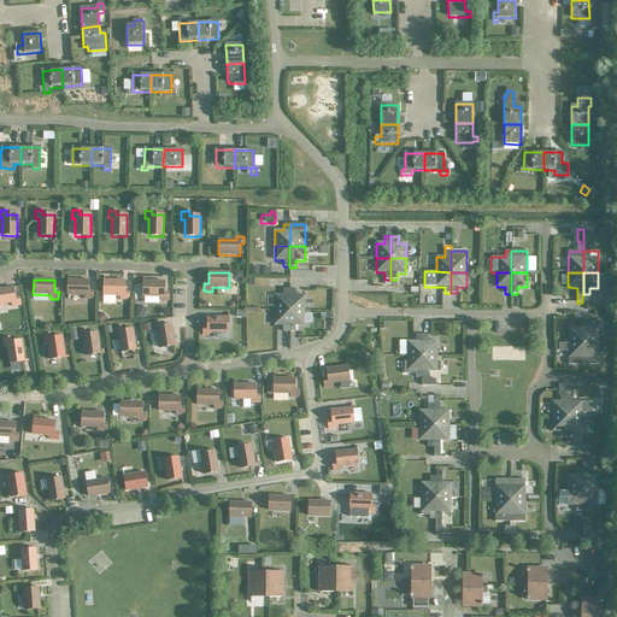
[(89,281),(68,280),(68,295),(84,295),(84,299),(93,300),(93,292),(88,292),(89,281)]
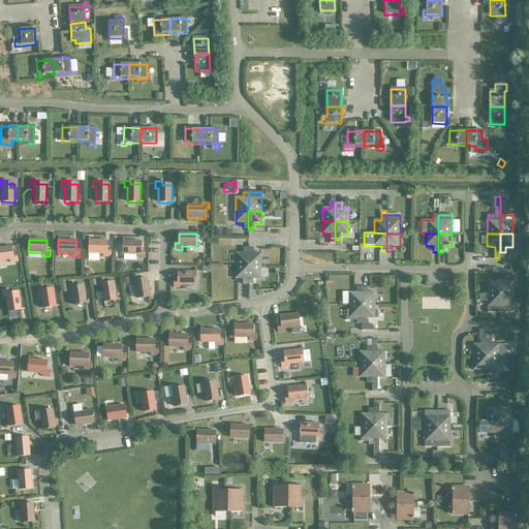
[(106,242),(89,241),(89,254),(103,254),(103,257),(111,257),(111,251),(106,251),(106,242)]
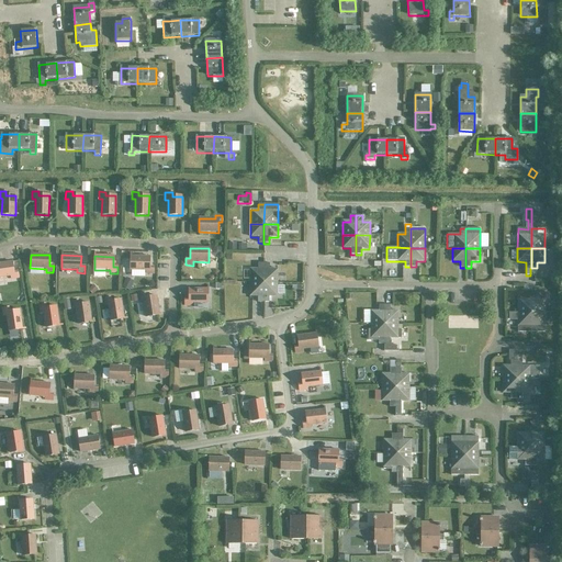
[(149,257),(131,257),(130,270),(146,271),(146,274),(154,274),(154,268),(149,268),(149,257)]
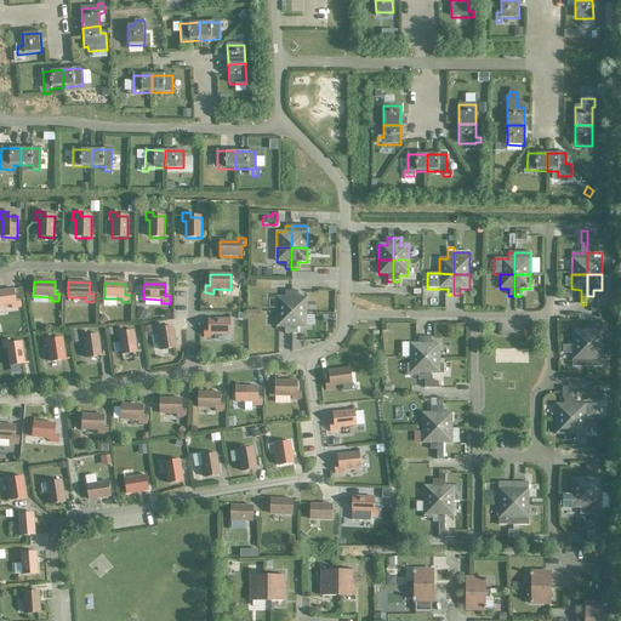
[(13,290),(0,291),(0,307),(12,306),(12,309),(21,308),(20,301),(15,301),(13,290)]
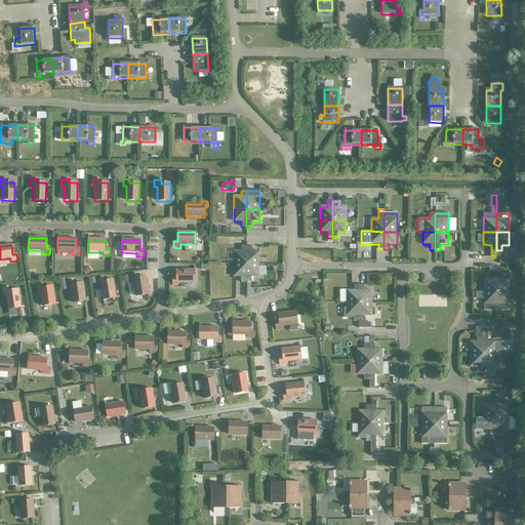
[(246,265),(246,246),(241,246),(241,251),(234,251),(233,265),(246,265)]
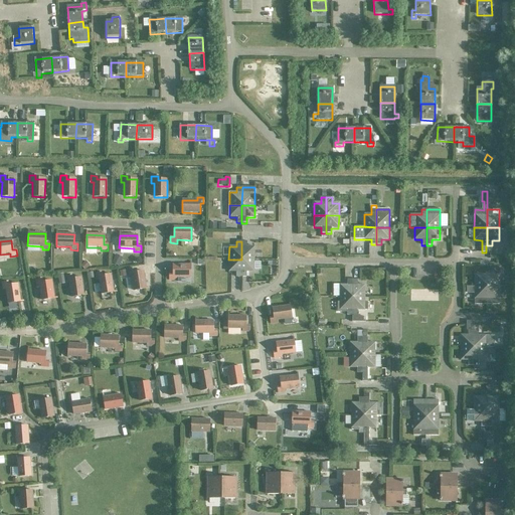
[(241,241),(241,260),(253,260),(253,247),(246,246),(246,241),(241,241)]
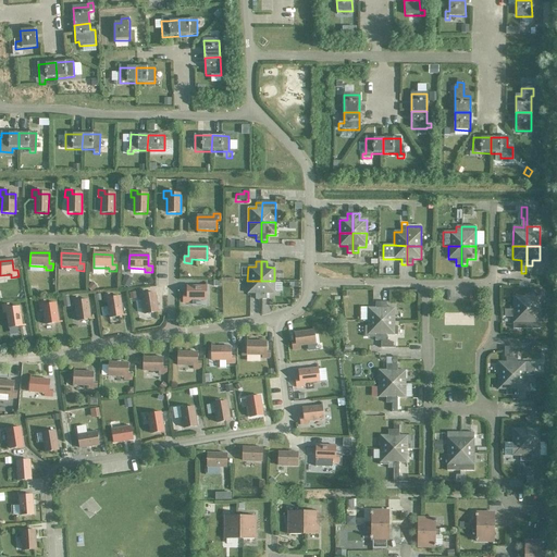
[(124,277),(120,286),(127,289),(132,281),(124,277)]
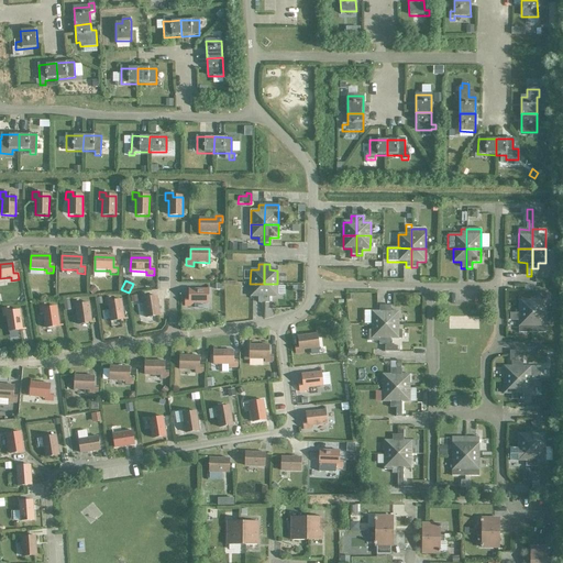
[(264,284),(250,284),(250,297),(257,297),(257,302),(264,304),(264,284)]
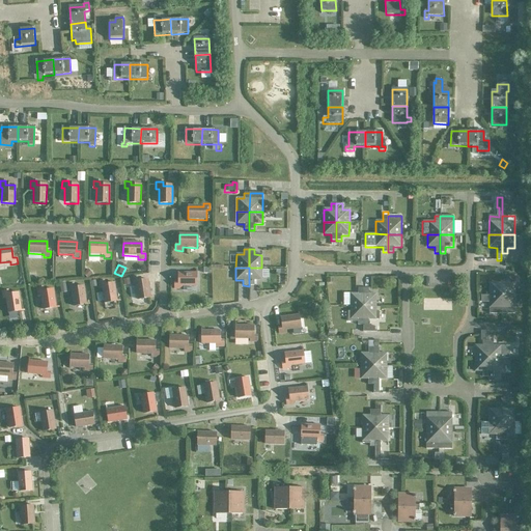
[(249,268),(249,286),(254,286),(254,280),(261,280),(261,268),(249,268)]
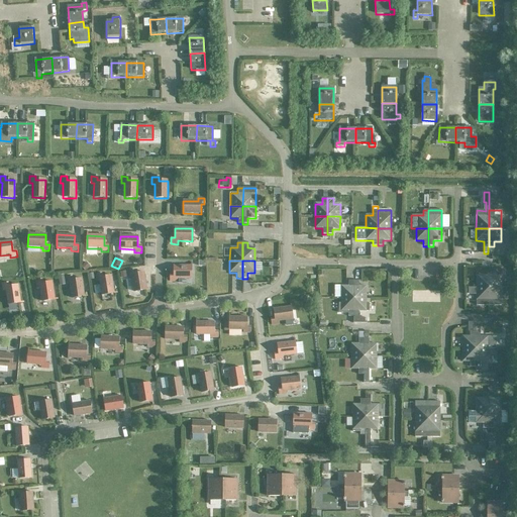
[(85,264),(80,268),(84,272),(89,268),(85,264)]
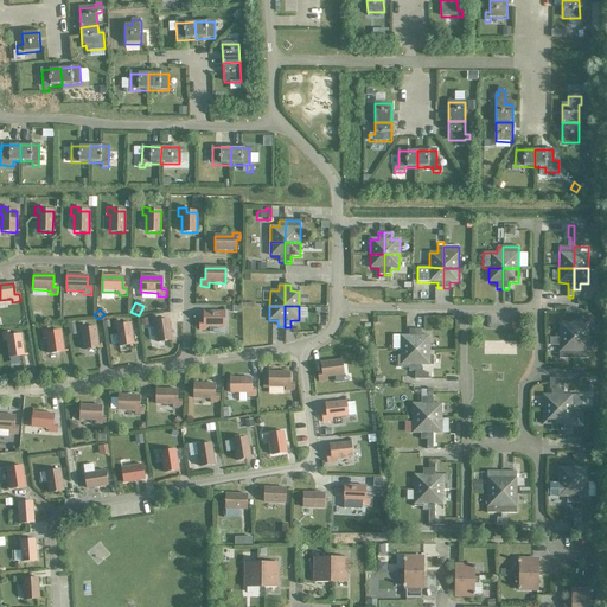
[(224,313),(204,313),(204,324),(199,324),(199,331),(208,331),(208,327),(224,327),(224,313)]
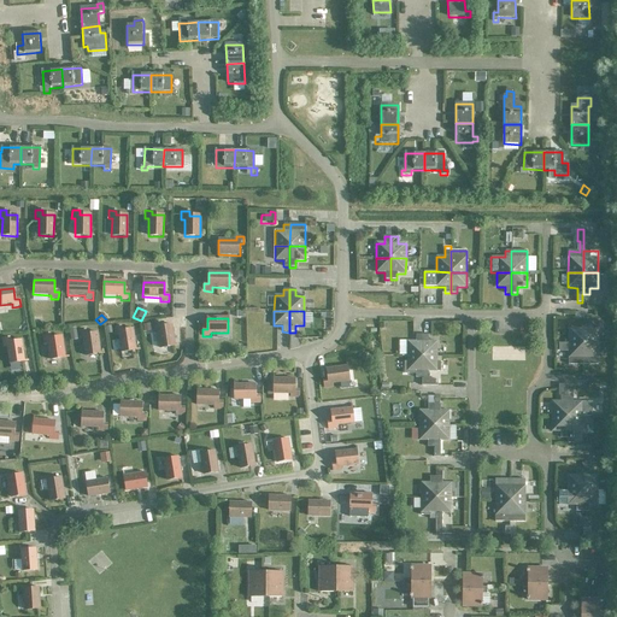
[(568,322),(568,344),(583,344),(583,322),(568,322)]
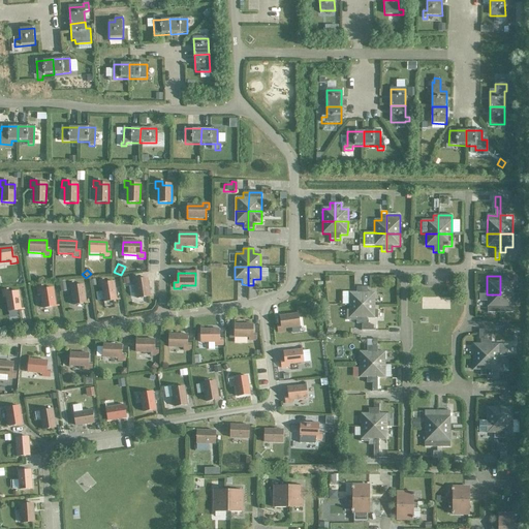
[(512,276),(500,276),(500,294),(512,294),(512,282),(516,282),(516,276),(512,276)]
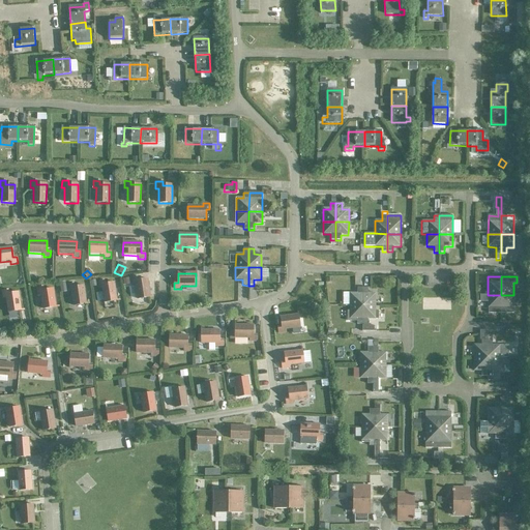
[(135,285),(137,299),(150,297),(147,280),(138,281),(137,277),(130,278),(131,285),(135,285)]
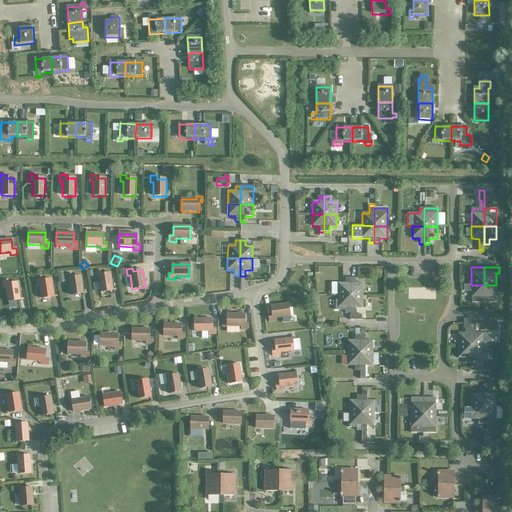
[(99,283),(93,284),(94,292),(100,291),(100,293),(113,291),(110,273),(101,275),(100,271),(94,272),(95,279),(98,278),(99,283)]
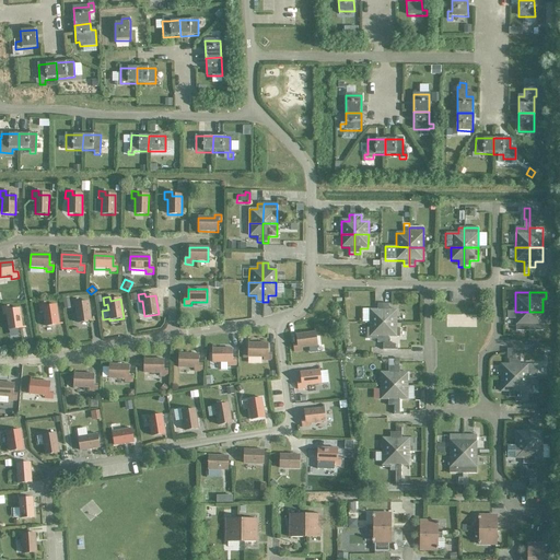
[(78,324),(91,322),(89,302),(78,304),(78,300),(71,301),(72,308),(76,307),(78,324)]
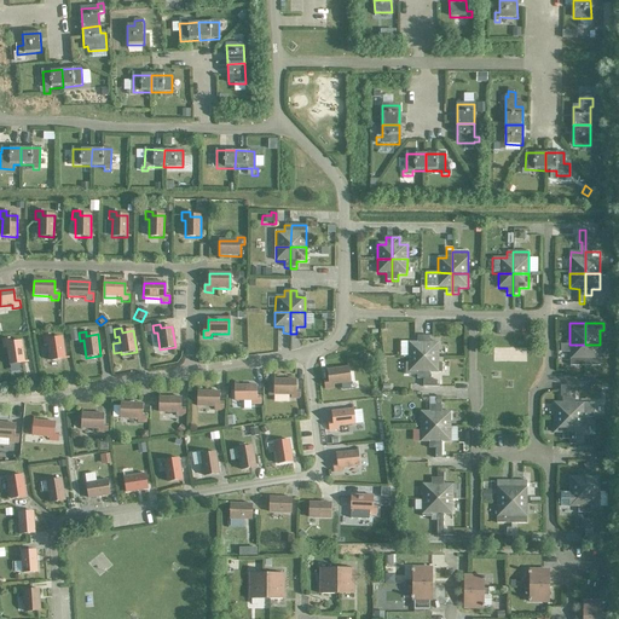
[(50,362),(65,359),(62,337),(51,340),(50,335),(42,336),(44,345),(47,343),(50,362)]
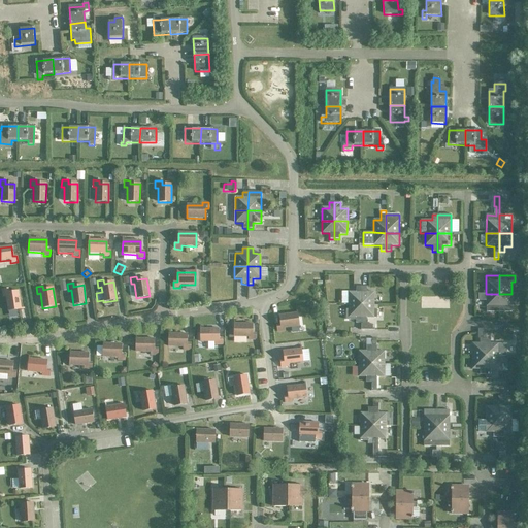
[(348,292),(348,305),(361,305),(361,287),(356,287),(356,293),(348,292)]
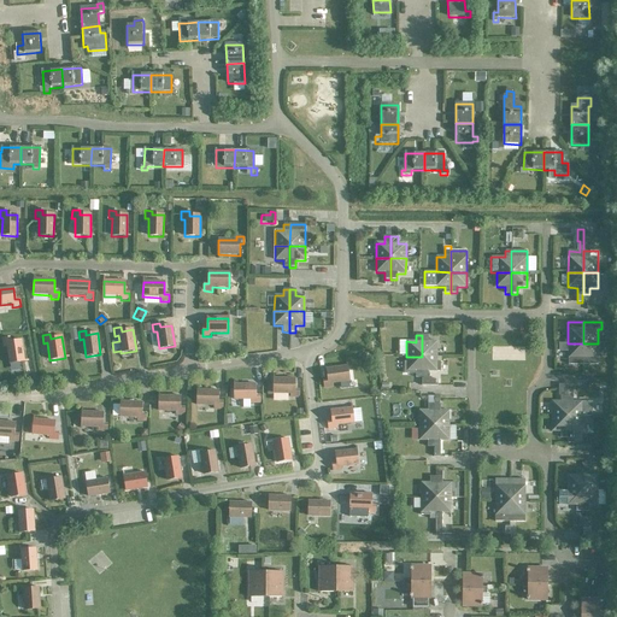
[(422,335),(422,357),(436,357),(436,342),(428,342),(428,335),(422,335)]
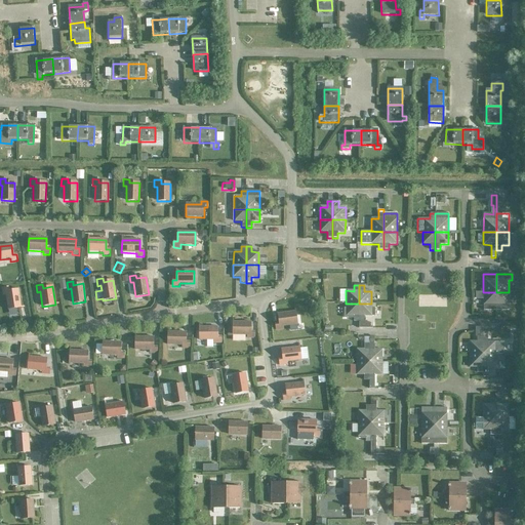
[(8,310),(21,308),(17,290),(8,291),(8,288),(2,289),(3,295),(6,295),(8,310)]
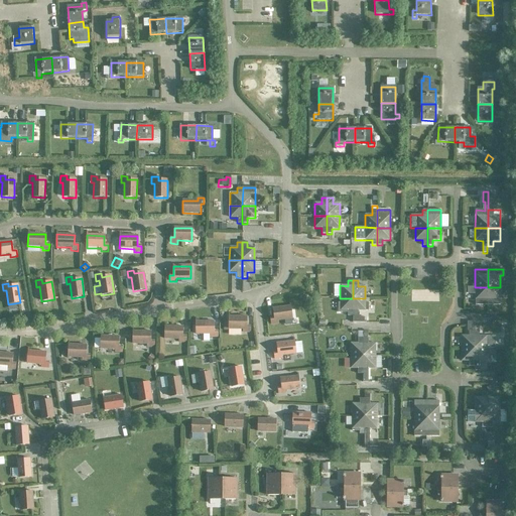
[(488,287),(475,287),(467,287),(467,294),(475,294),(475,305),(488,305),(488,287)]
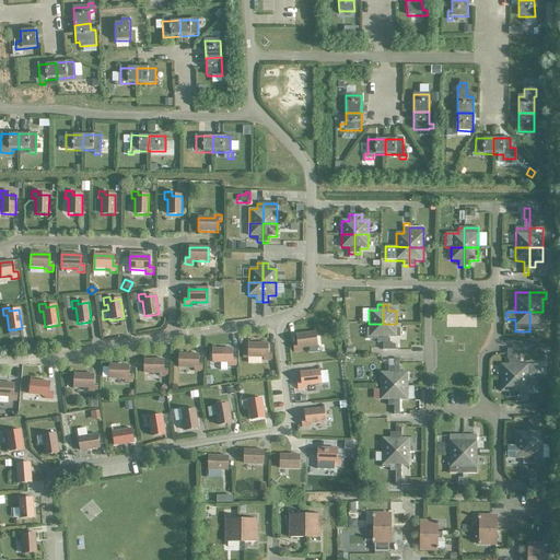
[(529,312),(529,331),(543,331),(543,312),(529,312)]
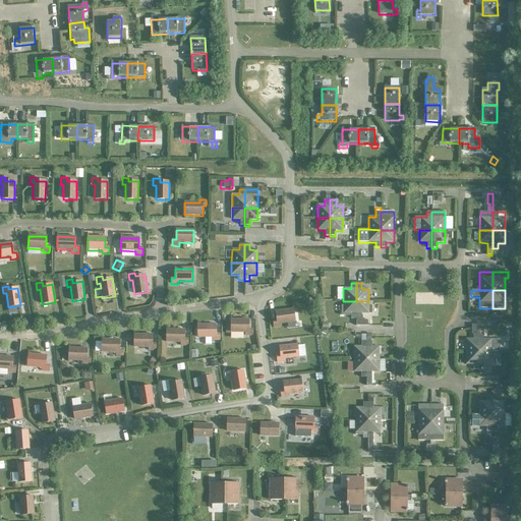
[(356,301),(343,301),(343,313),(350,313),(350,320),(356,320),(356,301)]
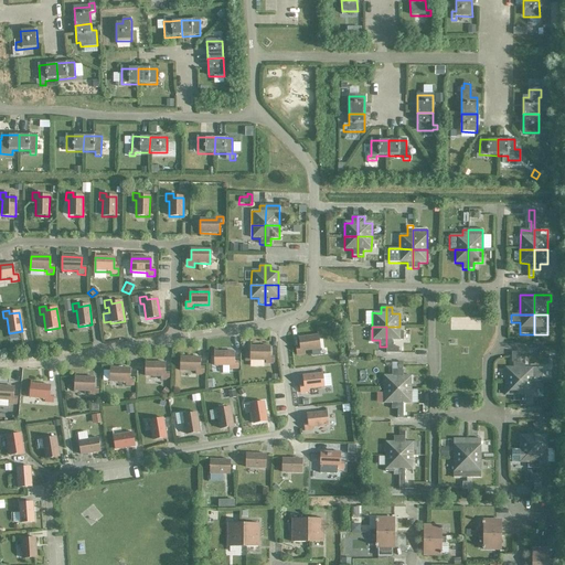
[(400,327),(386,327),(386,347),(386,353),(400,353),(400,348),(395,348),(395,345),(393,345),(393,340),(403,341),(403,332),(400,332),(400,327)]
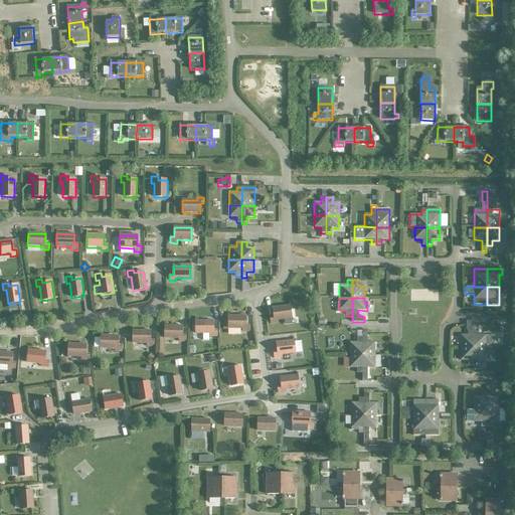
[(277,321),(290,319),(292,319),(290,306),(272,308),(274,318),(270,318),(271,324),(278,323),(277,321)]
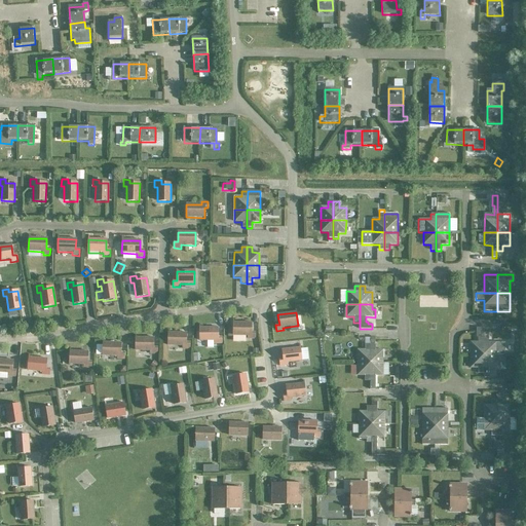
[(251,324),(233,323),(233,336),(248,336),(248,339),(255,339),(255,333),(251,333),(251,324)]
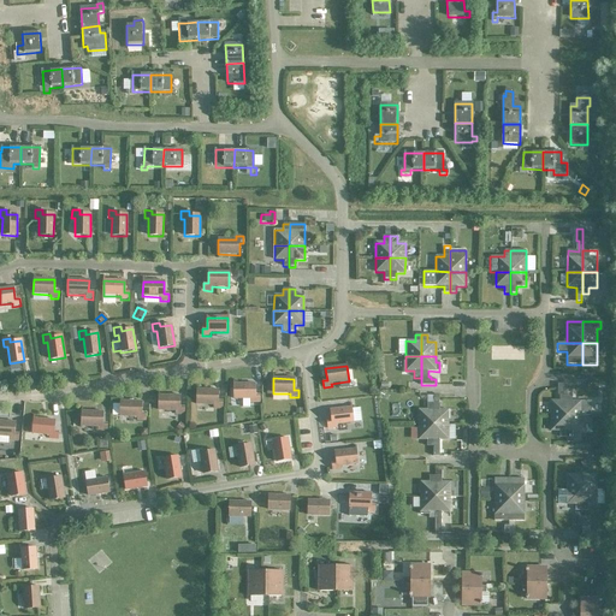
[(255,384),(234,384),(234,400),(250,400),(250,403),(259,403),(259,396),(255,396),(255,384)]
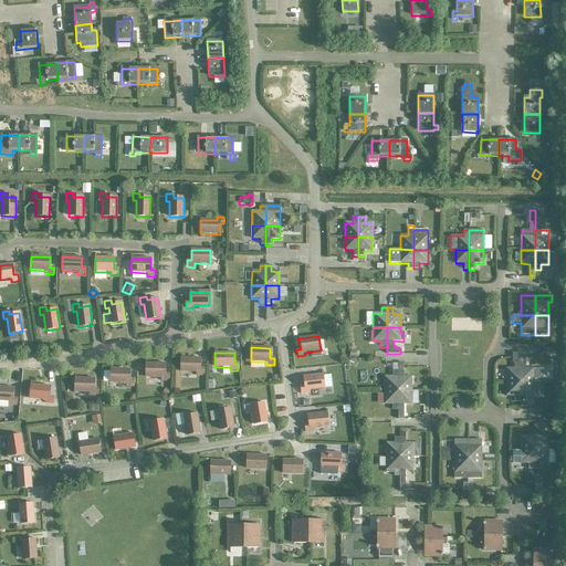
[(520,363),(520,358),(520,354),(512,354),(512,363),(514,363),(514,369),(505,369),(505,383),(520,383),(520,363)]
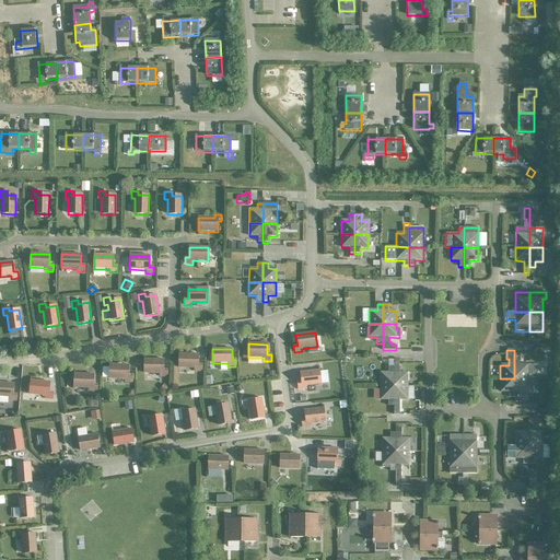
[(198,354),(178,354),(178,369),(194,369),(194,372),(201,372),(201,365),(198,365),(198,354)]
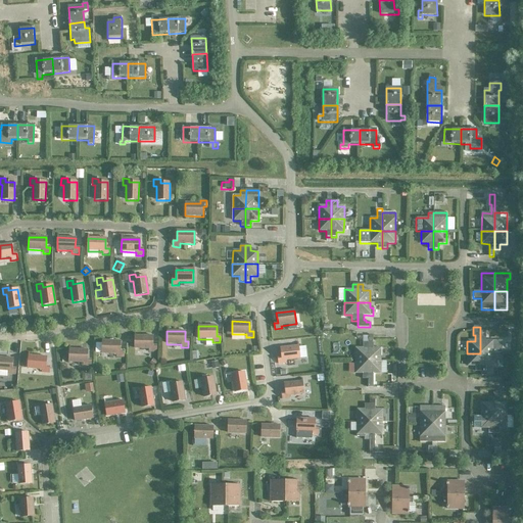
[(501,353),(501,341),(485,341),(485,331),(480,331),(480,335),(480,353),(492,353),(501,353)]
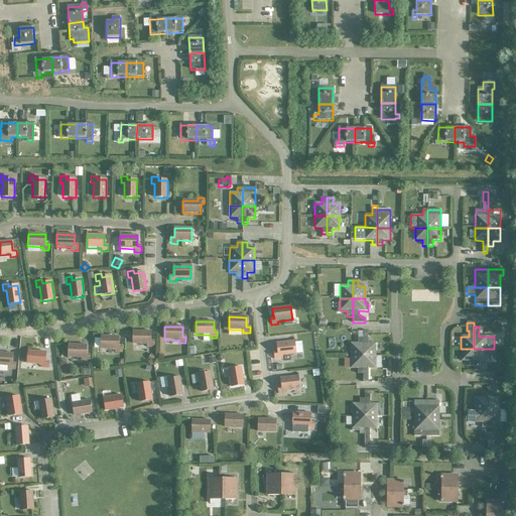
[(150,332),(133,332),(132,344),(147,345),(147,348),(154,348),(154,342),(150,342),(150,332)]
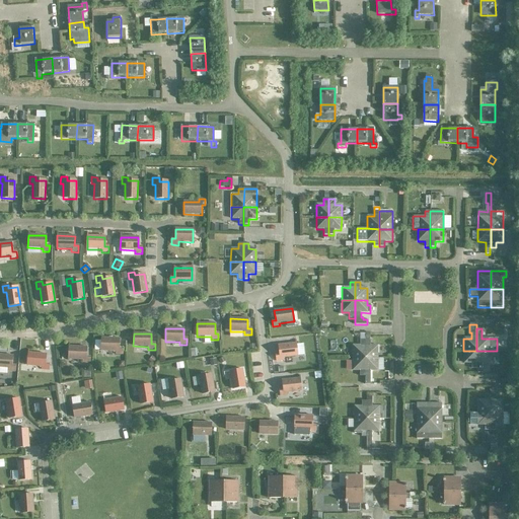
[(95,342),(95,351),(101,351),(116,352),(116,355),(123,355),(123,349),(119,349),(119,339),(101,339),(101,342),(95,342)]
